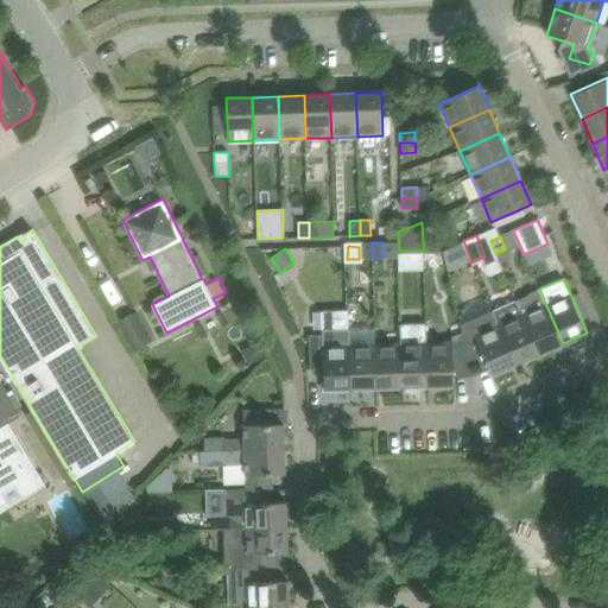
[(540,291),(517,302),(521,314),(539,354),(563,343),(545,303),(540,291)]
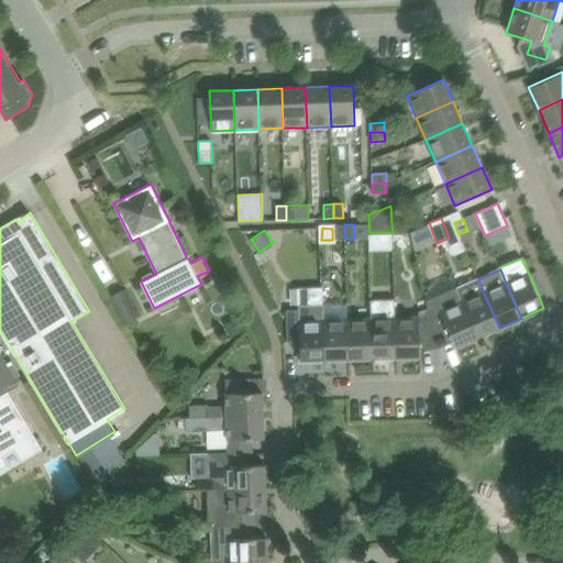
[(538,273),(530,276),(539,296),(547,293),(538,273)]
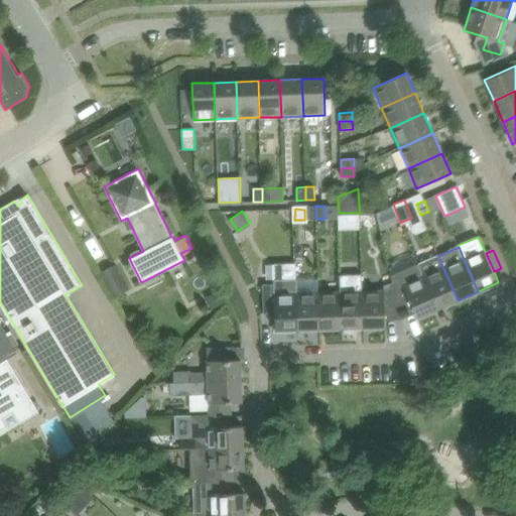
[(418,264),(423,275),(437,308),(458,300),(442,266),(438,256),(418,264)]
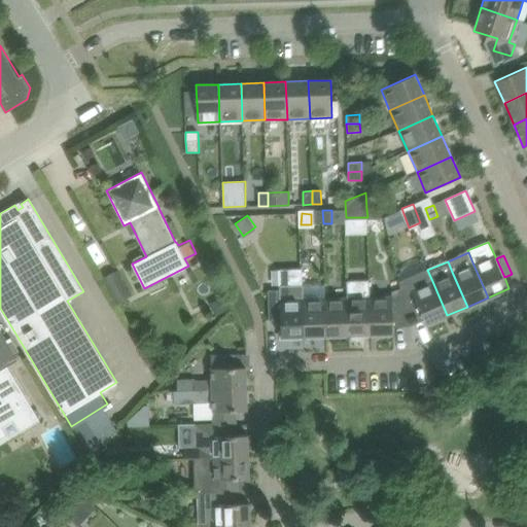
[(410,285),(400,288),(410,326),(424,320),(426,324),(447,315),(432,281),(412,289),(410,285)]
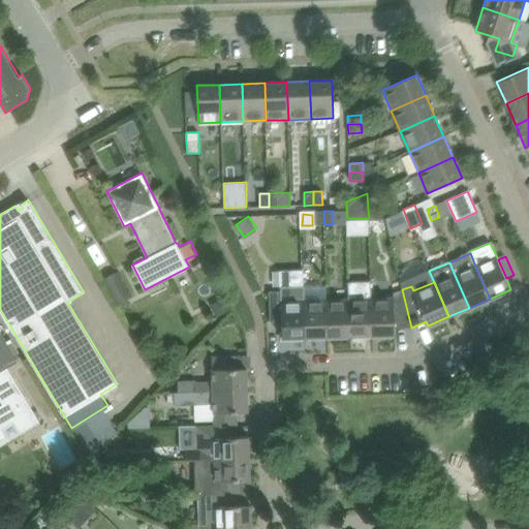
[(304,286),(281,287),(281,290),(269,291),(270,322),(282,321),(282,338),(305,337),(304,300),(305,300),(304,286)]
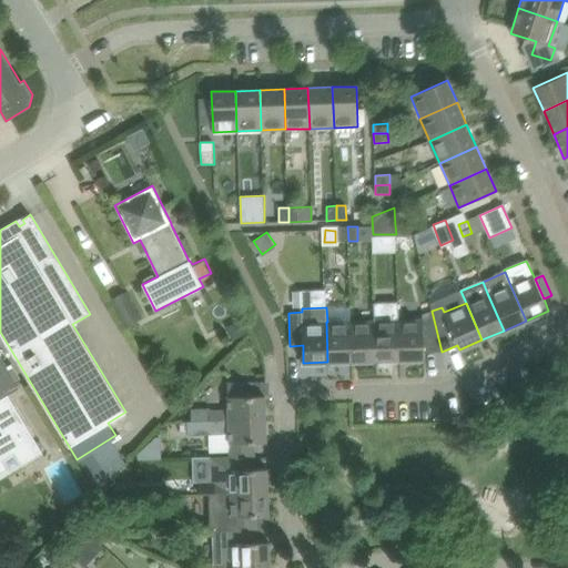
[(423,318),(398,320),(399,359),(424,359),(424,353),(442,352),(432,311),(423,314),(423,318)]
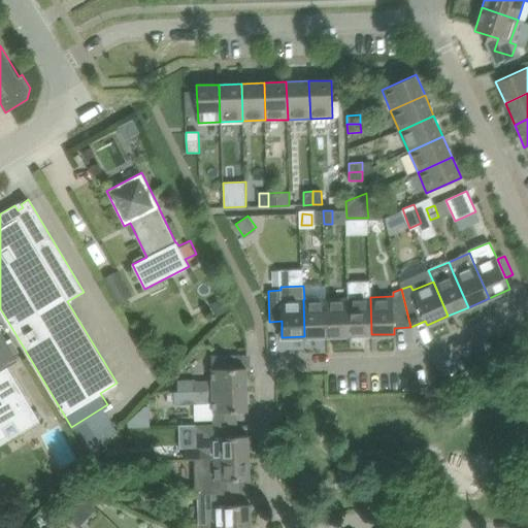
[(370,297),(348,298),(350,335),(371,334),(370,297)]
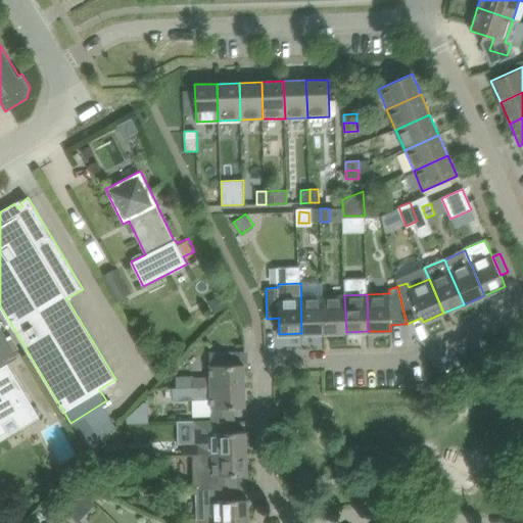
[(301,296),(300,296),(301,333),(324,333),(323,295),(301,296)]
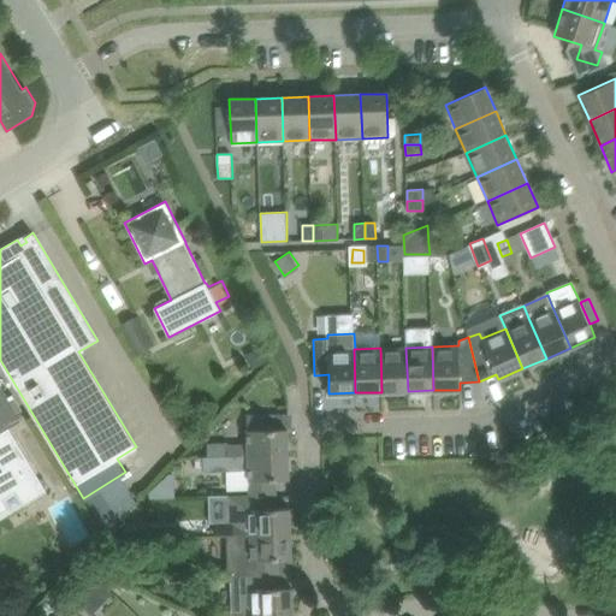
[(406,348),(380,348),(381,392),(408,391),(406,348)]
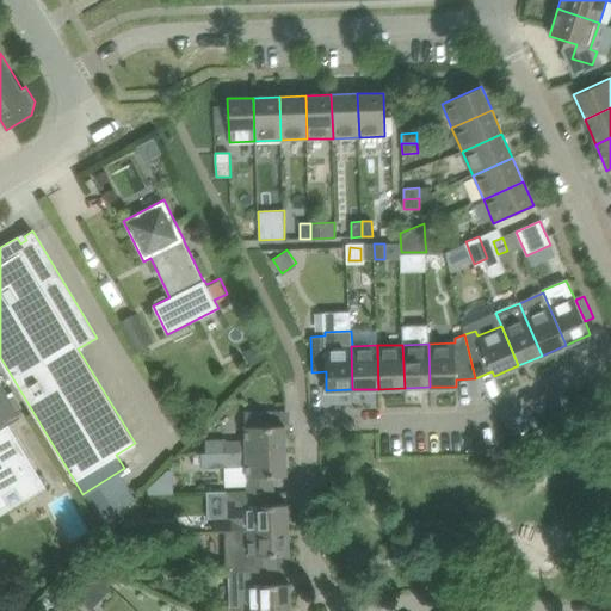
[(0,508),(7,505),(2,495),(17,487),(25,500),(48,487),(8,423),(19,415),(0,382),(0,508)]
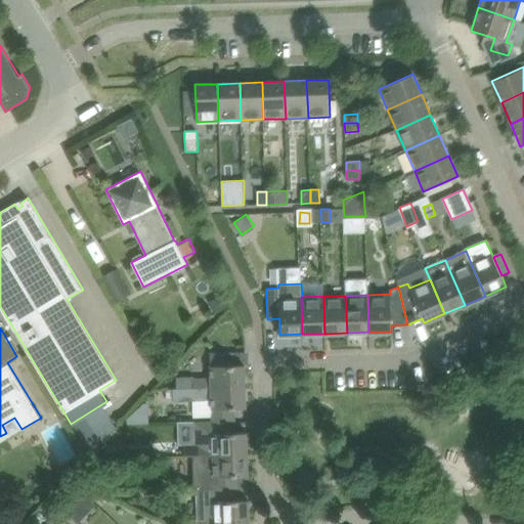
[(181,379),(181,387),(181,388),(193,388),(245,386),(245,364),(232,365),(232,353),(210,353),(211,378),(181,379)]
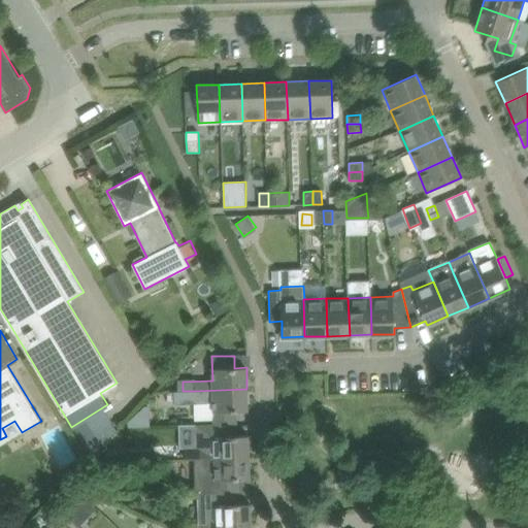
[(168,390),(168,392),(168,400),(174,399),(174,403),(194,402),(195,421),(213,420),(213,424),(236,423),(236,411),(248,410),(246,389),(195,391),(183,391),(183,390),(168,390)]
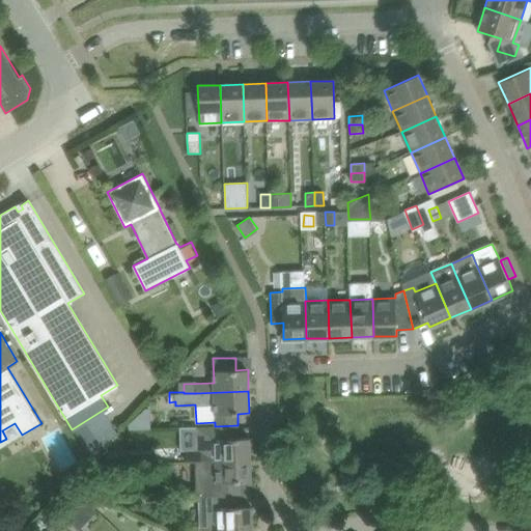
[(196,427),(197,450),(186,451),(187,462),(198,462),(250,459),(250,438),(238,439),(238,425),(215,426),(196,427)]
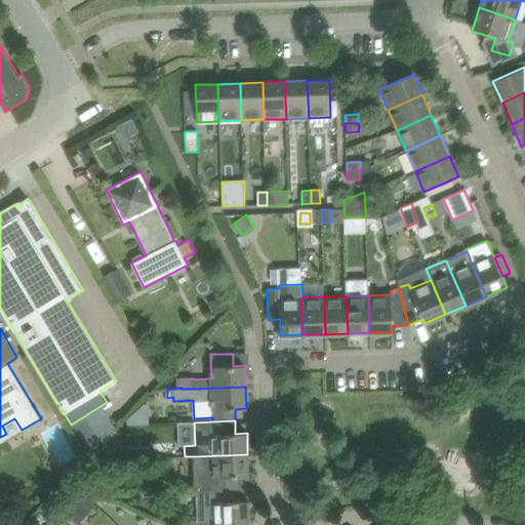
[(247,454),(196,456),(197,490),(237,488),(237,476),(248,476),(247,454)]
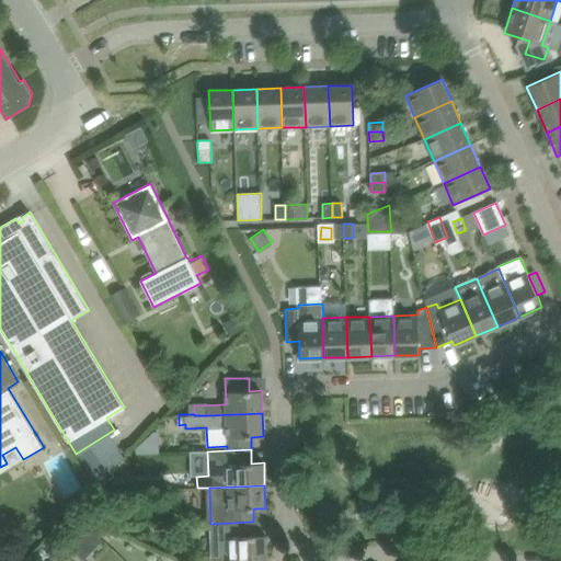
[(253,522),(210,524),(212,560),(267,558),(266,535),(254,535),(253,522)]
